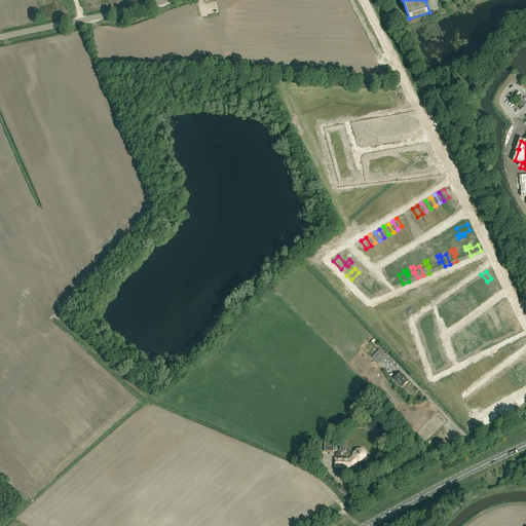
[(359,272),(351,279),(355,285),(360,279),(363,276),(359,272)]
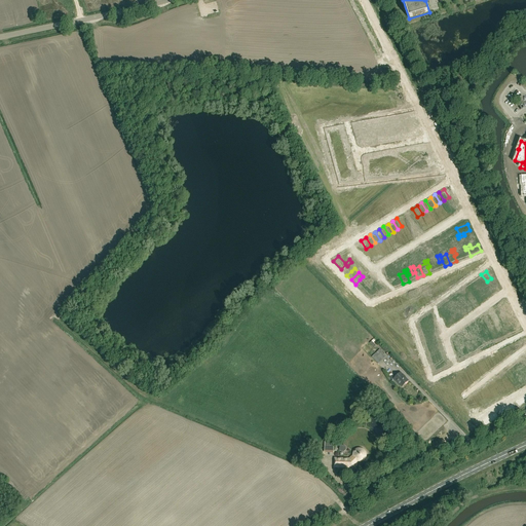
[(392,275),(389,276),(391,282),(395,280),(398,287),(403,284),(399,274),(393,276),(392,275)]
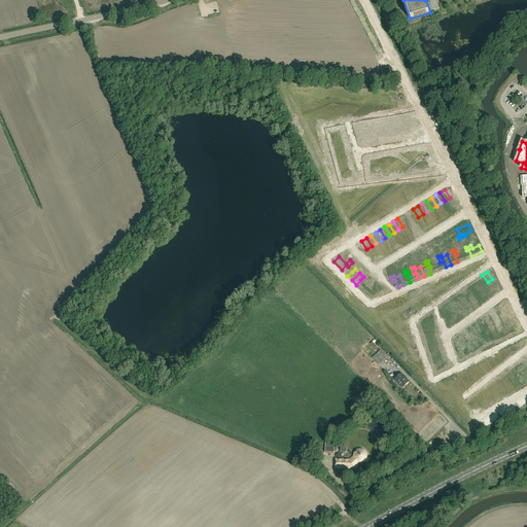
[(482,275),(478,278),(484,285),(488,282),(482,275)]
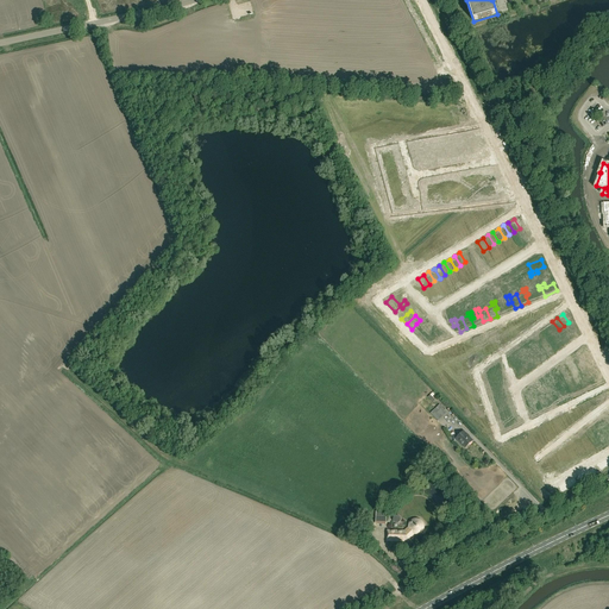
[(552,321),(547,325),(553,333),(559,330),(552,321)]
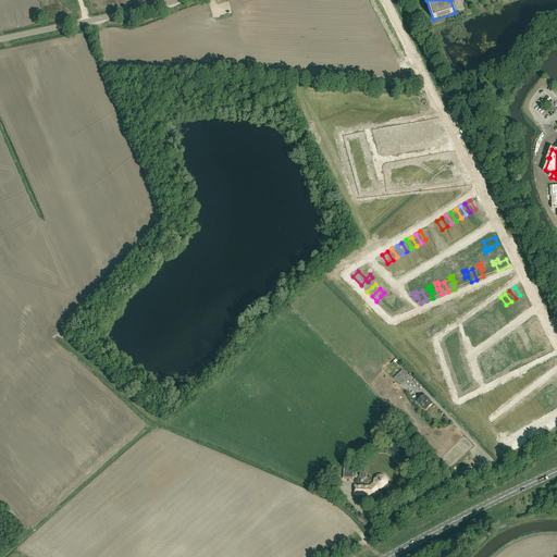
[(387,302),(383,308),(391,316),(396,311),(388,304),(393,299),(391,296),(386,300),(387,302)]
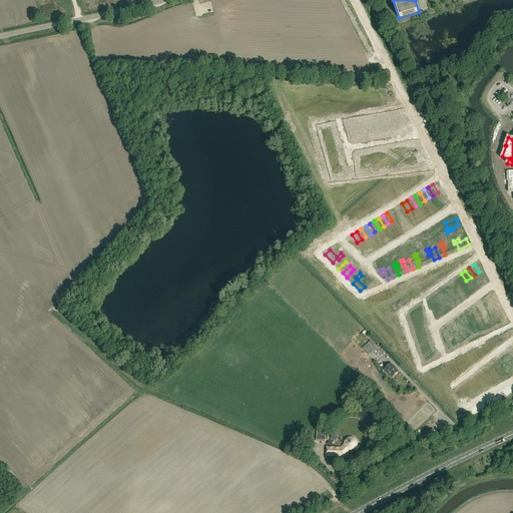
[(461,274),(457,277),(462,284),(466,281),(461,274)]
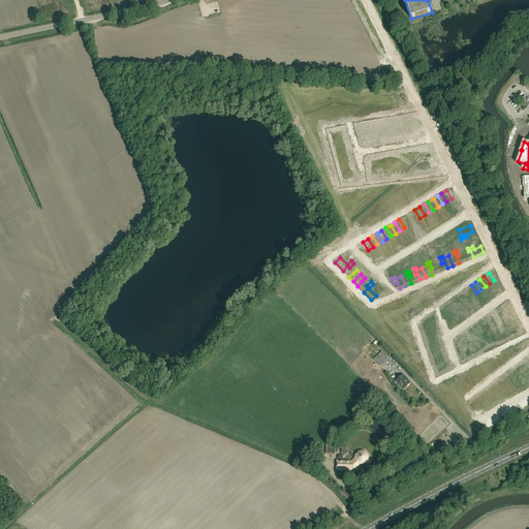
[(462,291),(457,294),(463,303),(467,300),(462,291)]
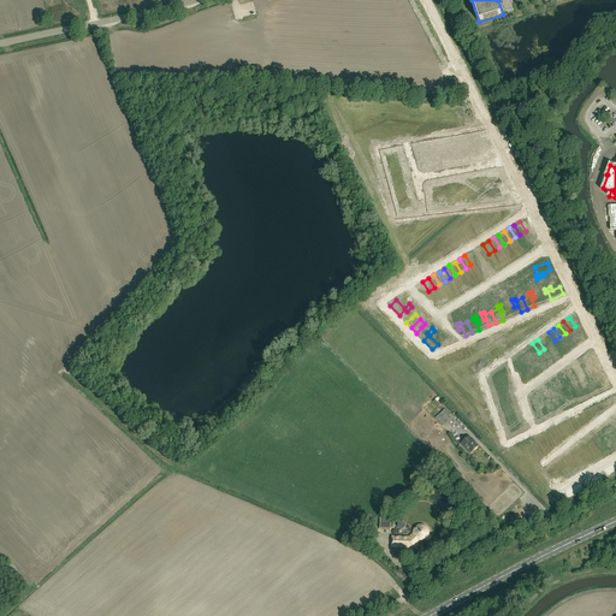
[(532,343),(527,347),(534,356),(539,353),(532,343)]
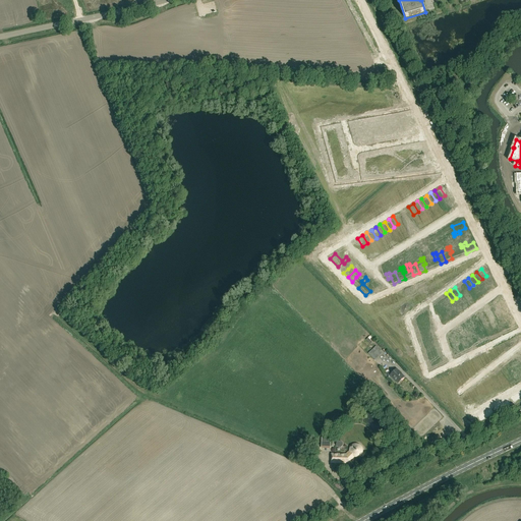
[(446,293),(442,296),(448,304),(452,301),(446,293)]
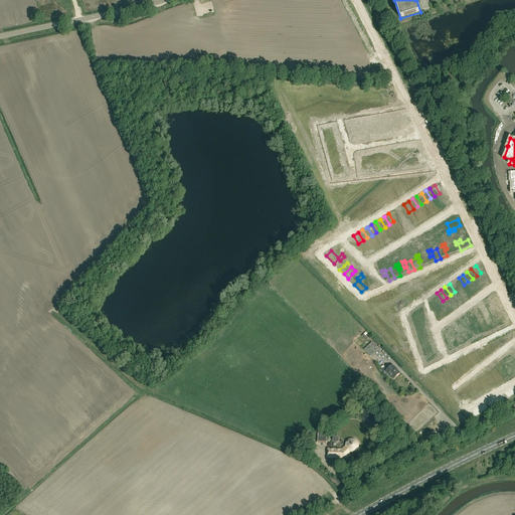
[(437,293),(433,296),(438,304),(443,301),(437,293)]
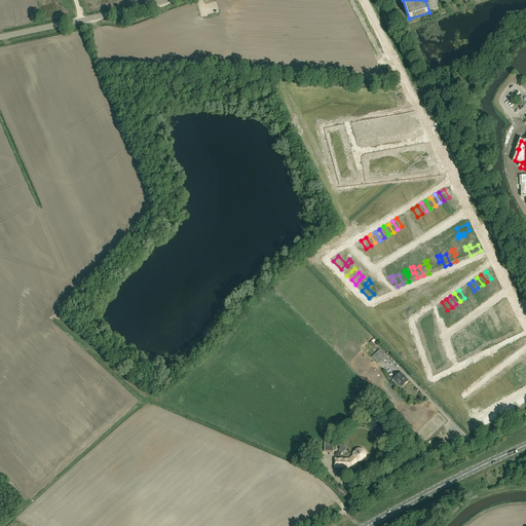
[(442,302),(438,306),(443,313),(447,310),(442,302)]
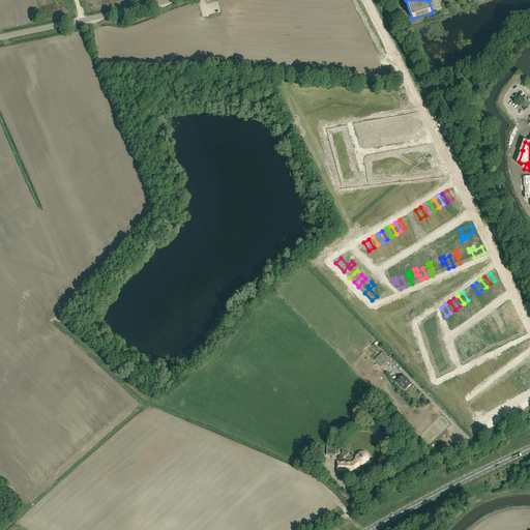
[(505,308),(501,311),(502,311),(504,316),(513,312),(511,305),(505,308)]
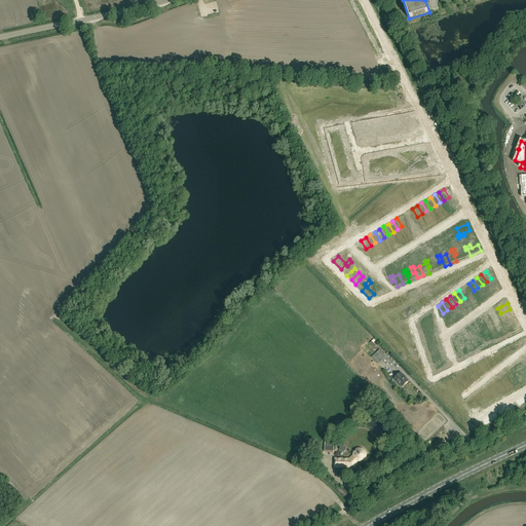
[(510,309),(500,313),(503,318),(506,317),(513,314),(510,309)]
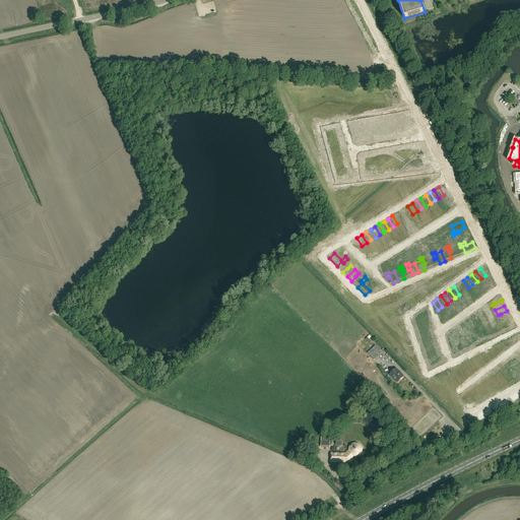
[(418,317),(411,319),(415,329),(421,327),(423,329),(428,327),(427,324),(421,326),(418,317)]
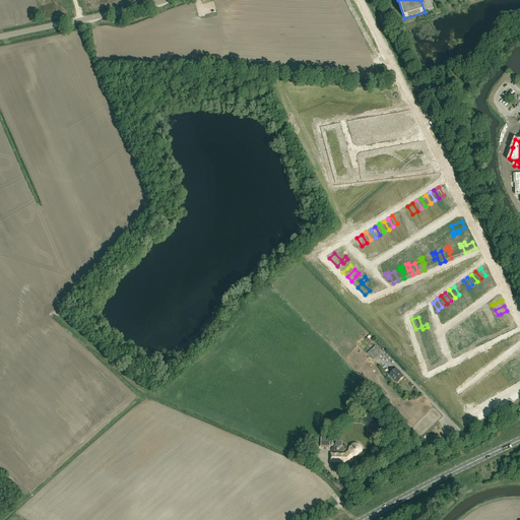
[(504,321),(499,324),(500,327),(502,326),(505,332),(515,327),(512,321),(506,324),(504,321)]
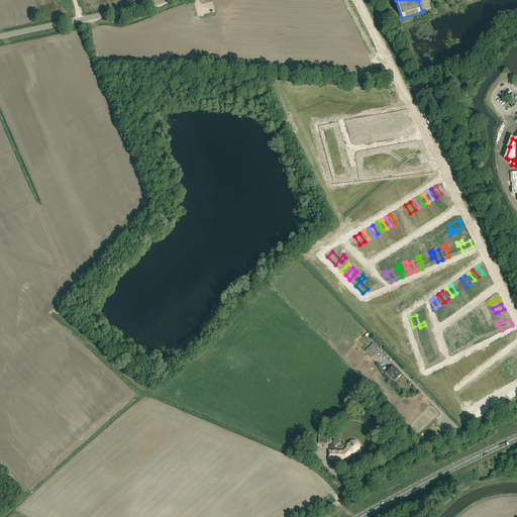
[(479,330),(474,332),(479,341),(484,339),(481,333),(479,330)]
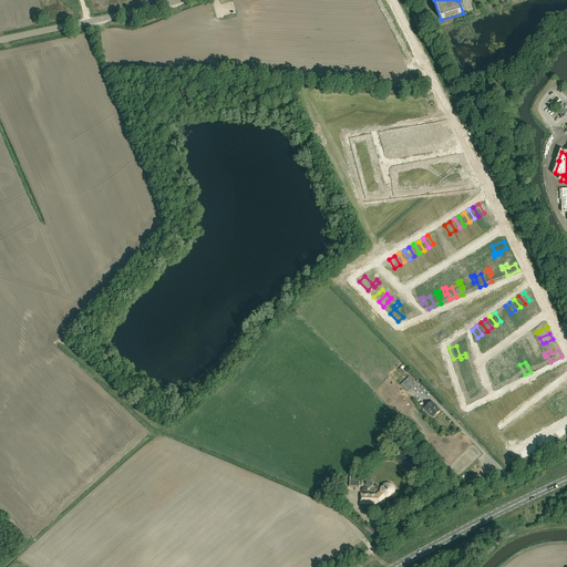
[(462,366),(455,368),(457,374),(468,371),(466,364),(462,366)]
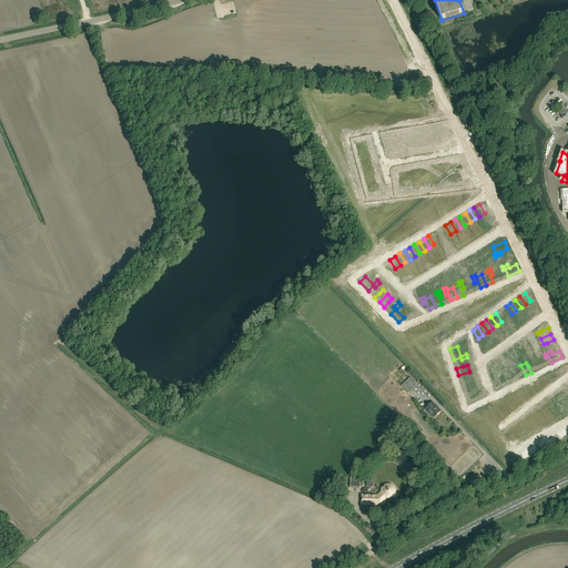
[(515,368),(517,373),(519,378),(526,375),(520,365),(515,368)]
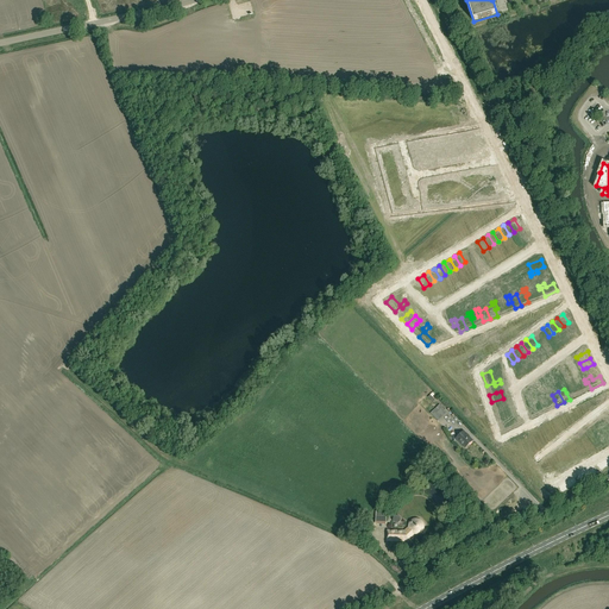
[(544,400),(537,402),(542,413),(548,410),(545,403),(548,402),(545,395),(542,397),(544,400)]
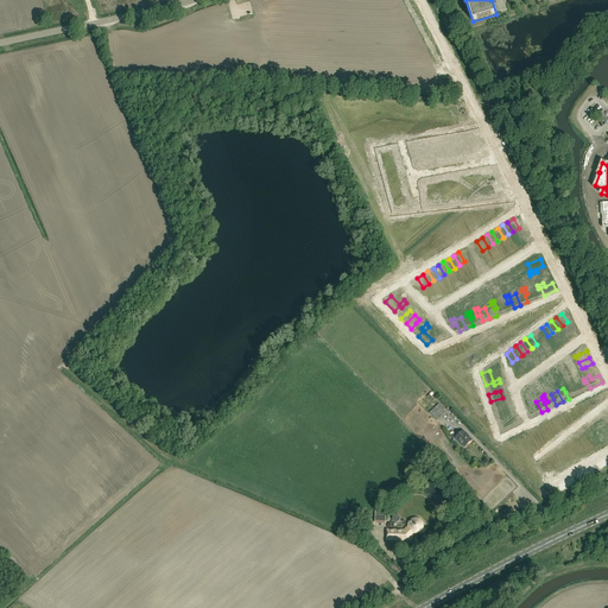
[(502,398),(491,401),(493,409),(500,406),(505,404),(502,398)]
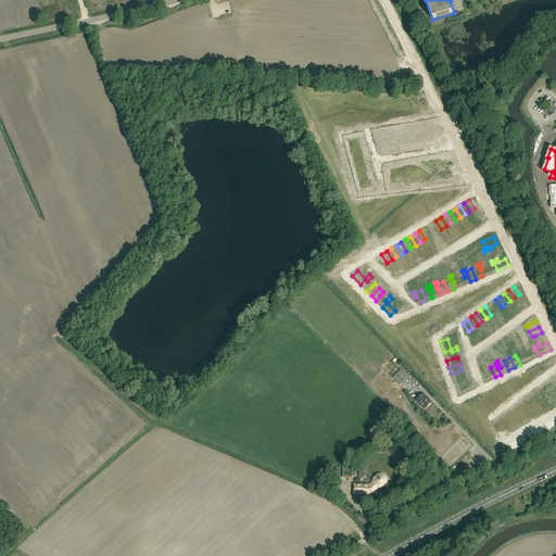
[(483,368),(480,370),(483,376),(485,375),(489,380),(495,377),(490,367),(484,370),(483,368)]
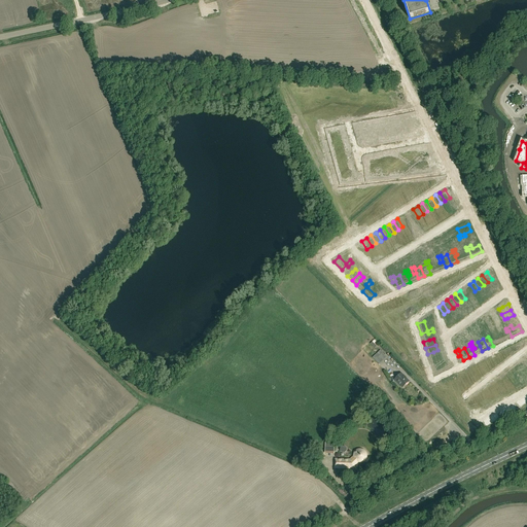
[(436,359),(430,361),(433,373),(441,371),(436,360),(443,358),(442,355),(435,357),(436,359)]
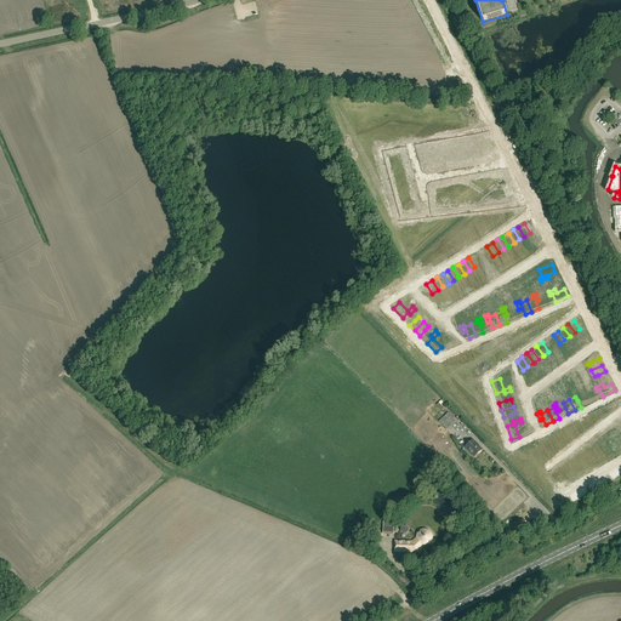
[(611,423),(607,427),(614,437),(619,433),(611,423)]
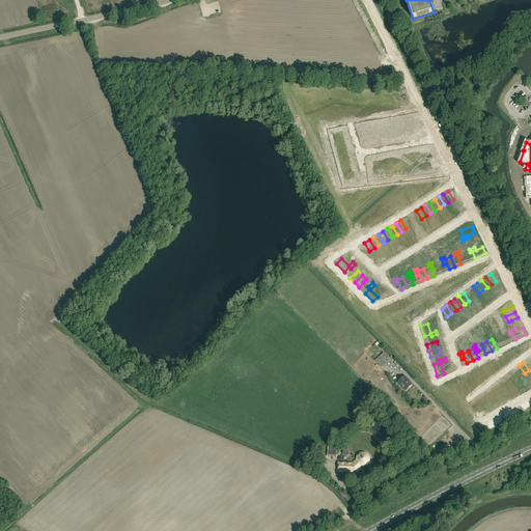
[(519,365),(514,368),(521,376),(525,373),(519,365)]
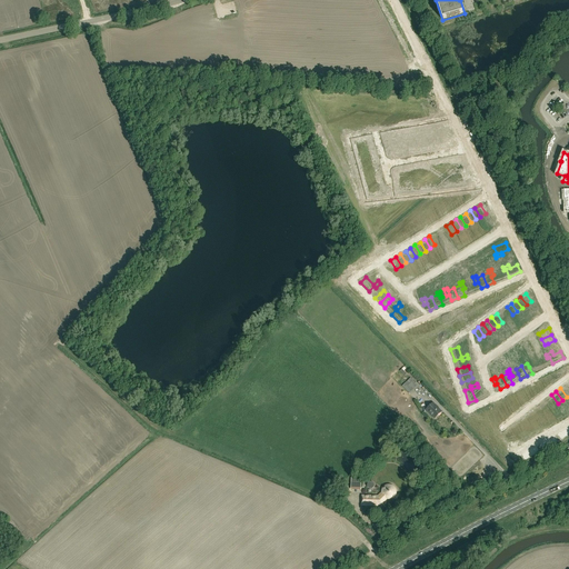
[(435,419),(441,412),(432,403),(426,410),(435,419)]
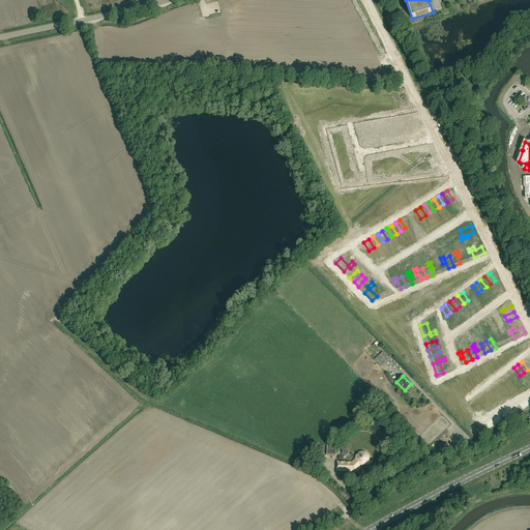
[(327,457),(336,457),(336,443),(330,443),(327,444),(327,457)]
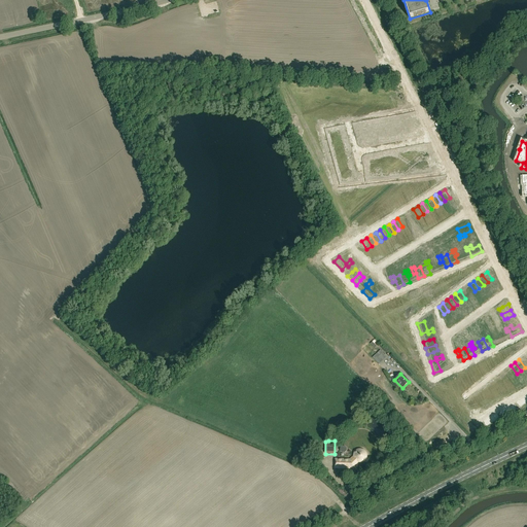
[(365,458),(365,454),(362,450),(358,450),(354,453),(354,458),(351,461),(350,459),(335,459),(335,467),(353,468),(353,465),(358,461),(362,461),(365,458)]
